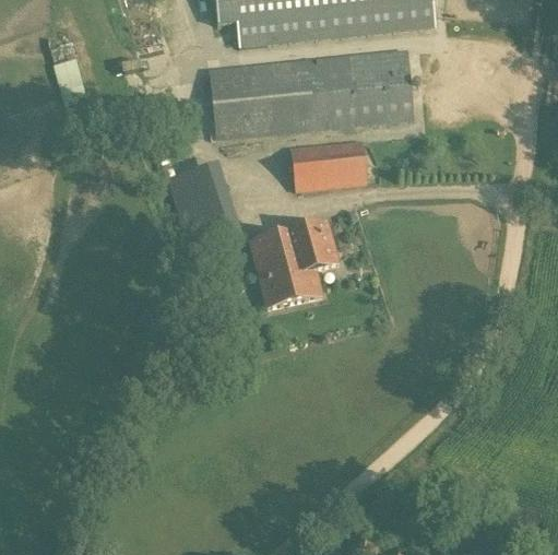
[(214,0),(217,23),(236,22),(238,48),(436,30),(432,0),(214,0)]
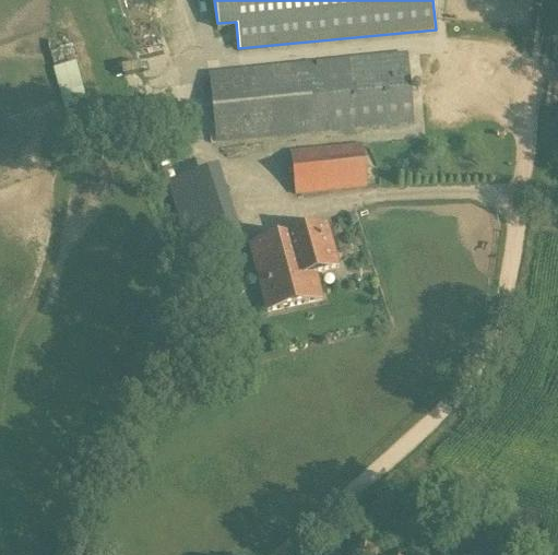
[(48,44),(71,130),(94,124),(70,37),(48,44)]
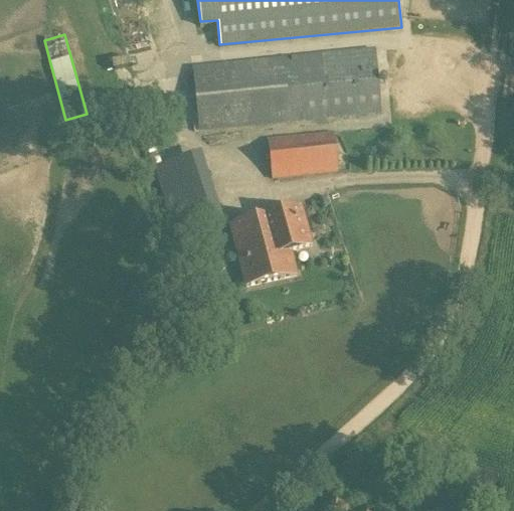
[(192,62),(199,128),(382,110),(376,44),(192,62)]
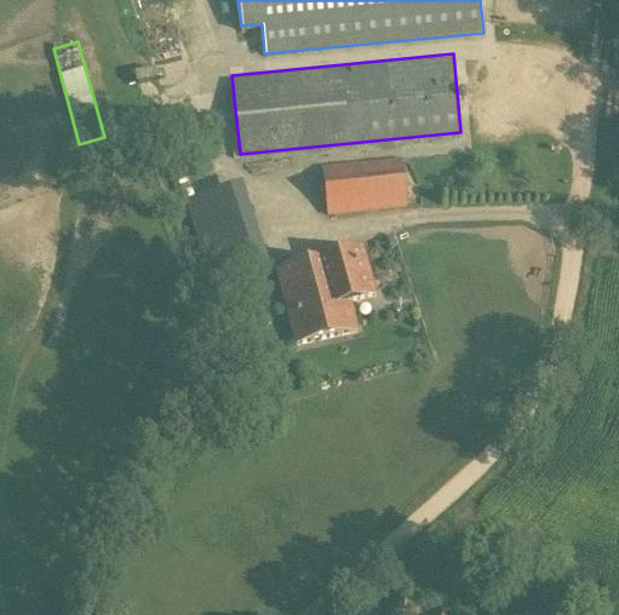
[(408,203),(402,153),(322,162),(327,211),(408,203)]
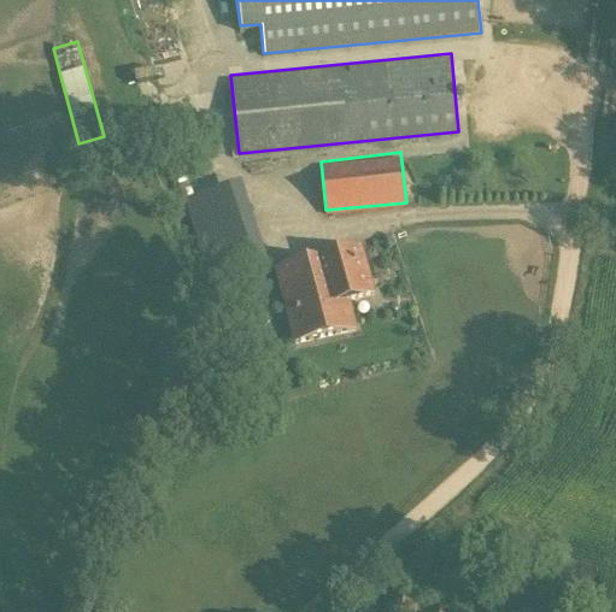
[(240,178),(183,198),(212,284),(269,265),(240,178)]
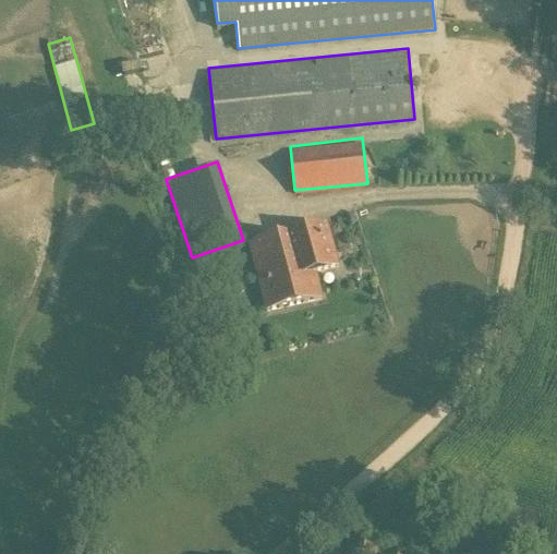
[(327,220),(250,241),(268,310),(323,294),(316,271),(339,264),(327,220)]
